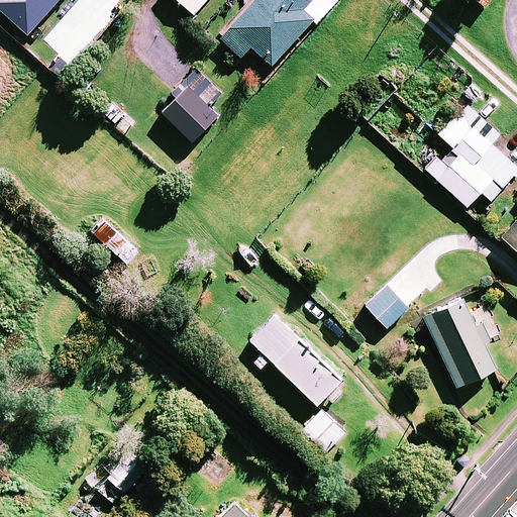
[(208,0),(176,0),(194,16),(208,0)]
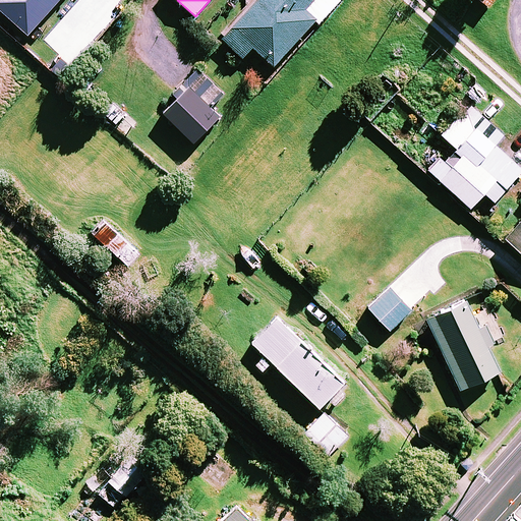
[(315,0),(259,0),(223,41),(243,59),(253,49),(275,68),(316,21),(305,11),(315,0)]
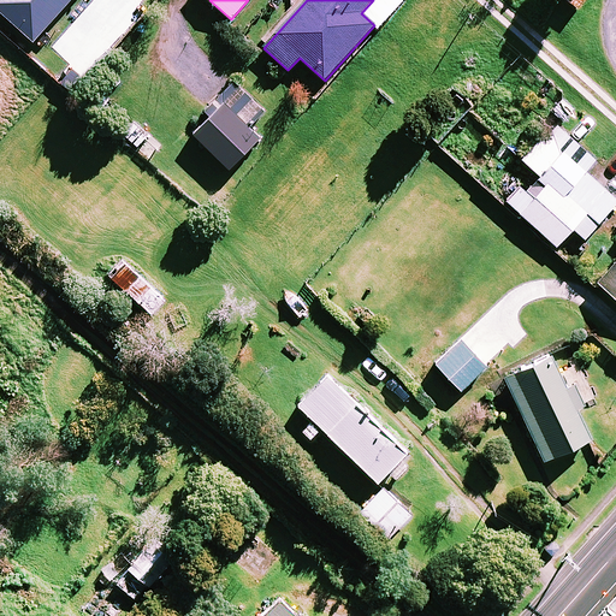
[(264,114),(235,84),(218,101),(224,107),(194,135),(229,171),(261,141),(249,129),(264,114)]
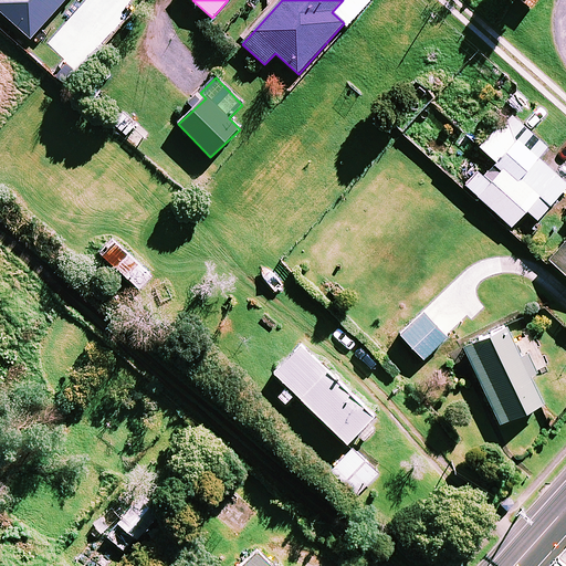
[(547,148),(511,115),(481,149),(504,170),(492,185),(478,171),(464,186),(512,229),(527,211),(537,221),(565,189),(565,185),(537,159),(547,148)]
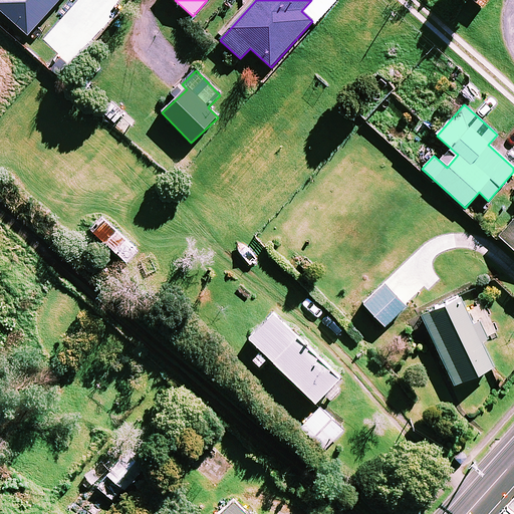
[(138,251),(101,218),(90,230),(127,263),(138,251)]
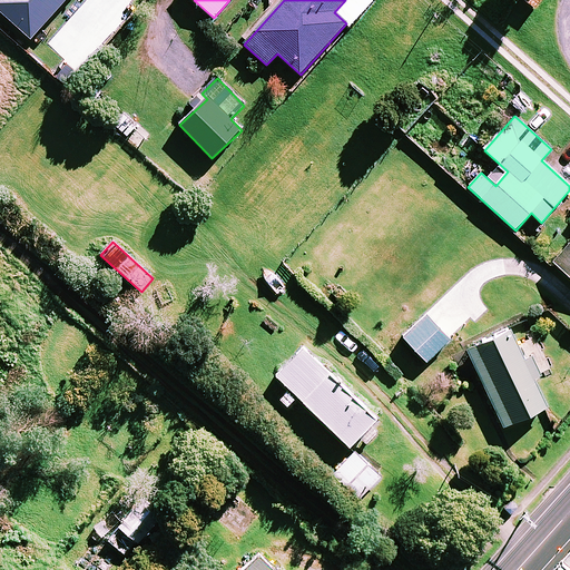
[(569,247),(554,265),(569,277),(569,247)]
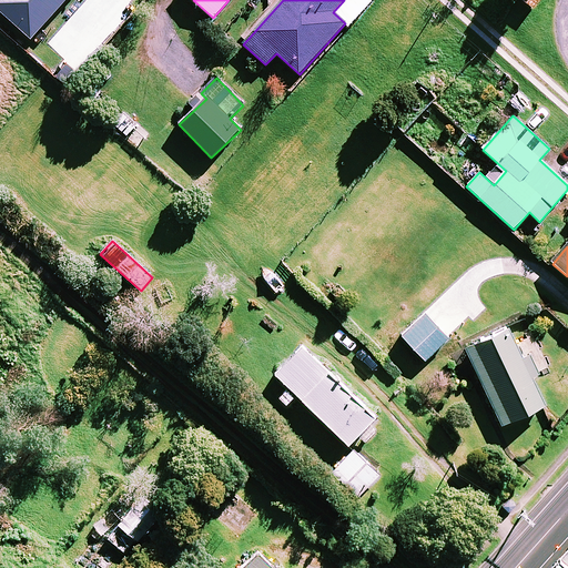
[(547,407),(533,378),(540,375),(530,355),(524,358),(509,330),(466,351),(503,427),(547,407)]
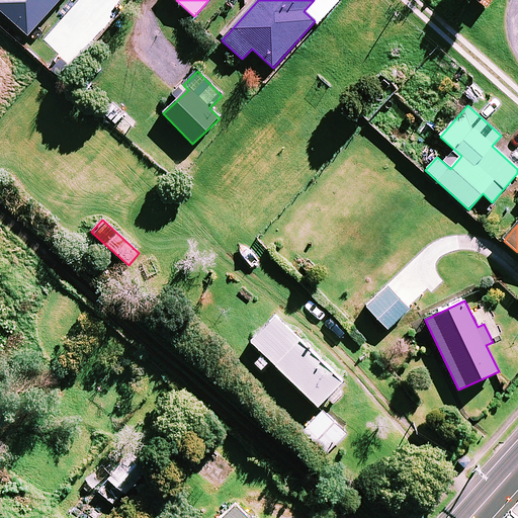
[(251,342),(263,354),(255,363),(263,371),(271,362),(319,408),(327,399),(334,406),(345,395),(337,387),(343,382),(275,317),(251,342)]
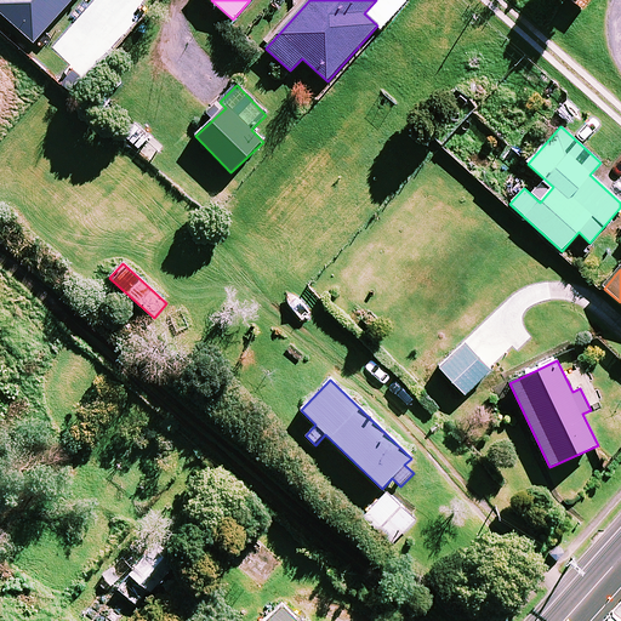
[(415,520),(386,495),(365,518),(393,543),(415,520)]
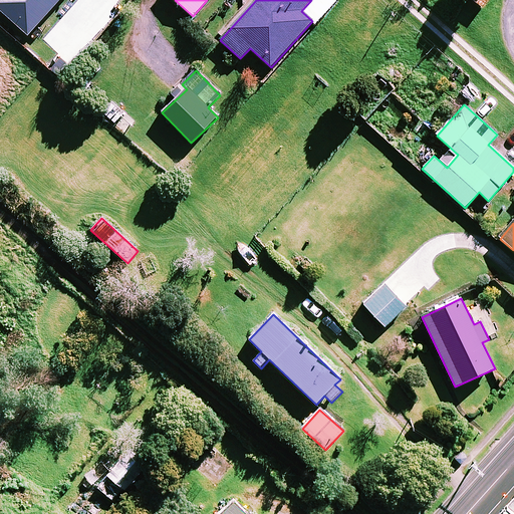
[(149,464),(131,449),(96,489),(114,504),(149,464)]
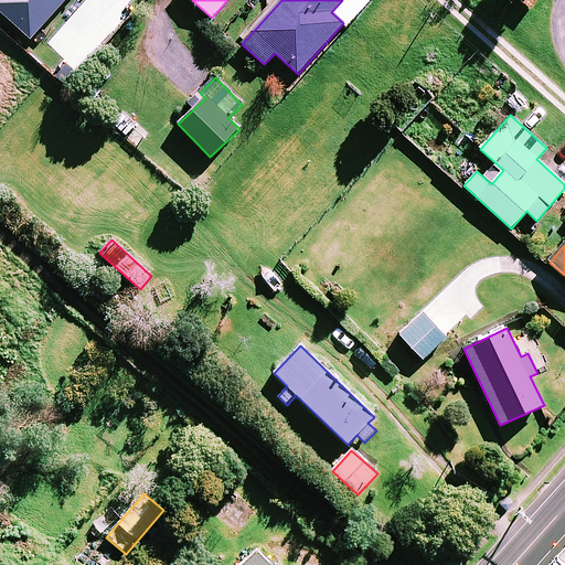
[(273,564),(257,548),(241,564),(273,564)]
